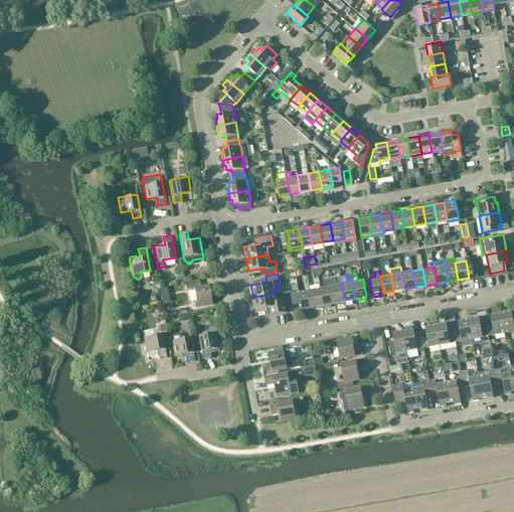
[(330,303),(334,302),(329,277),(324,278),(325,286),(320,287),(323,304),(324,305),(325,306),(330,305),(330,304),(330,303)]
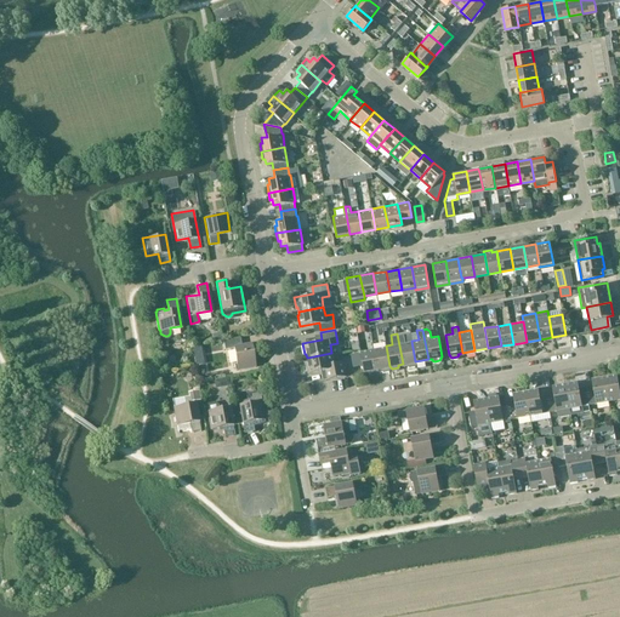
[(415,361),(411,341),(405,342),(403,333),(397,333),(403,364),(407,364),(407,365),(409,366),(414,365),(415,364),(415,361)]
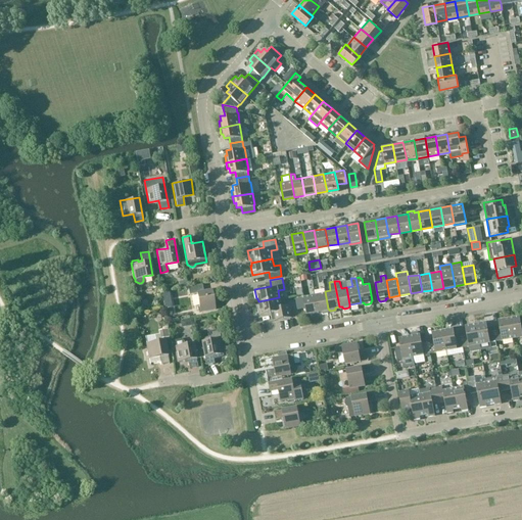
[(202,290),(201,283),(187,285),(188,292),(196,291),(198,303),(196,303),(197,311),(215,308),(210,288),(202,290)]
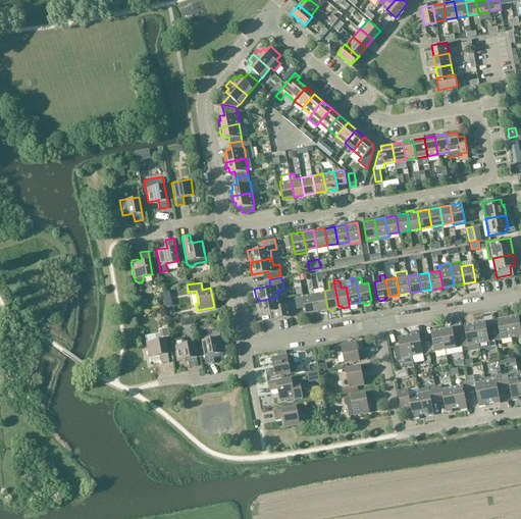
[(313,289),(313,293),(316,310),(320,310),(320,311),(321,312),(326,311),(327,309),(327,308),(324,291),(323,287),(313,289)]
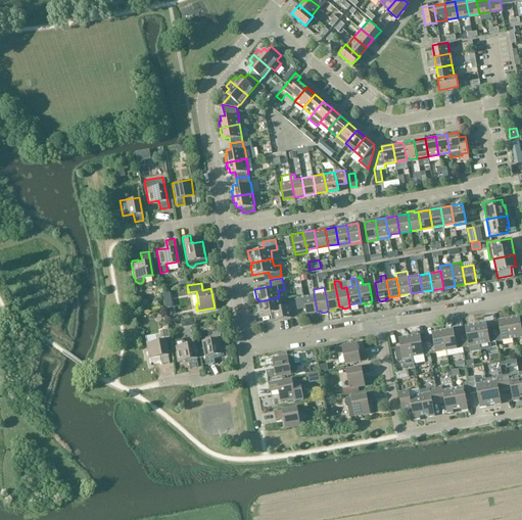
[(305,313),(317,311),(314,293),(302,295),(305,313)]
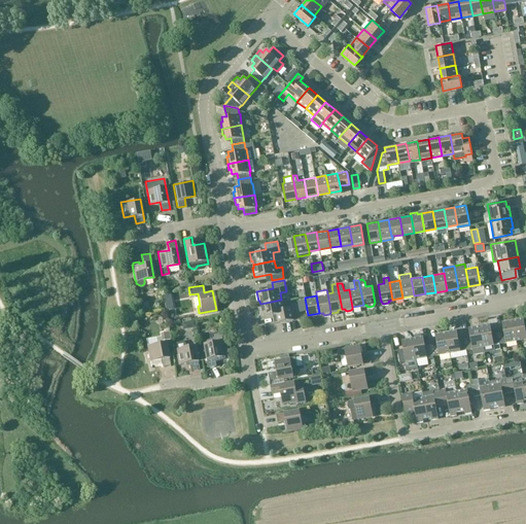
[(283,308),(281,300),(260,304),(260,307),(259,307),(260,316),(278,313),(279,320),(293,318),(292,317),(291,306),(283,308)]
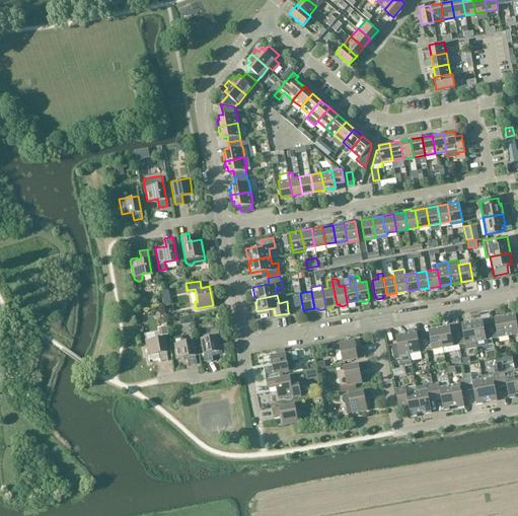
[(515,312),(504,314),(508,335),(517,332),(517,319),(516,320),(515,312)]
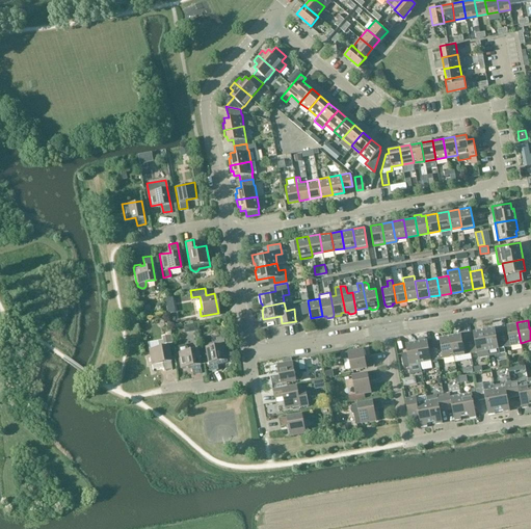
[(508,333),(502,334),(504,345),(521,343),(516,322),(506,324),(508,333)]
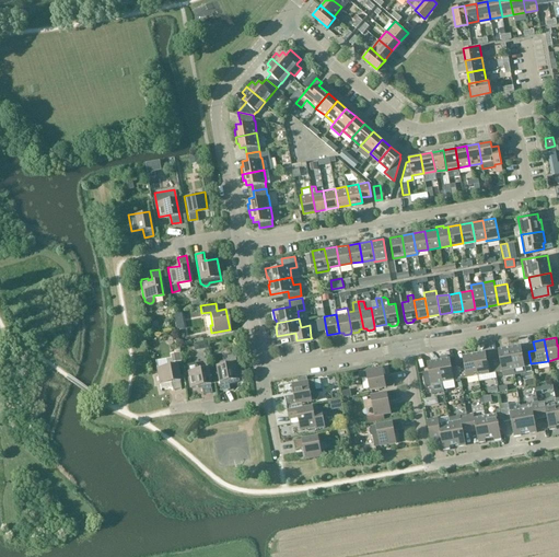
[(520,344),(509,346),(513,367),(531,363),(528,351),(522,352),(520,344)]
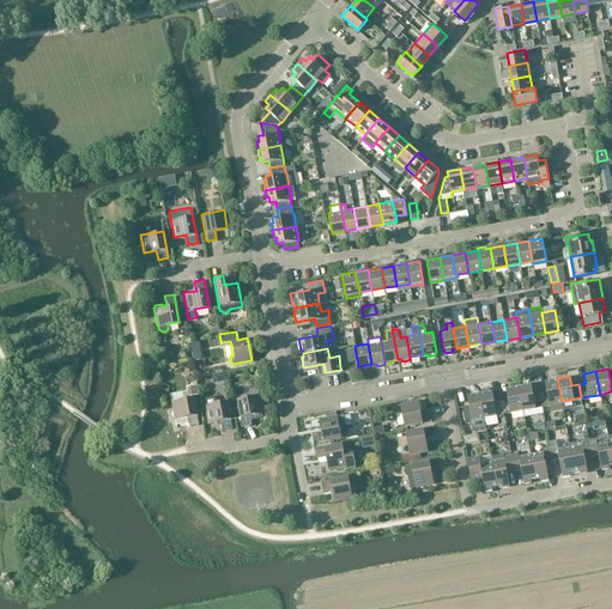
[(546,390),(539,391),(541,405),(562,401),(557,378),(545,381),(546,390)]
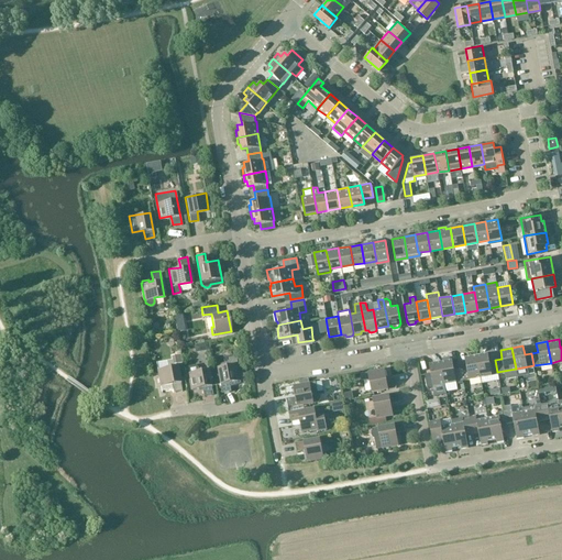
[(480,375),(497,372),(495,360),(488,361),(487,352),(475,354),(480,375)]
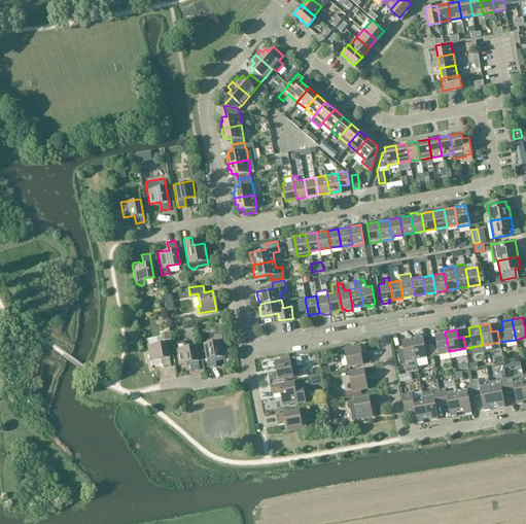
[(203,346),(199,347),(201,358),(205,358),(207,365),(215,364),(214,360),(224,356),(220,332),(213,333),(214,337),(209,337),(202,340),(203,346)]
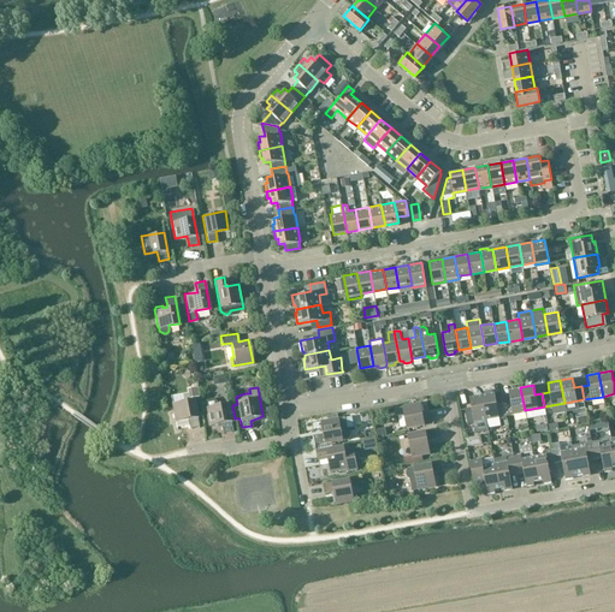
[(506,414),(525,410),(520,387),(508,388),(509,394),(502,396),(506,414)]
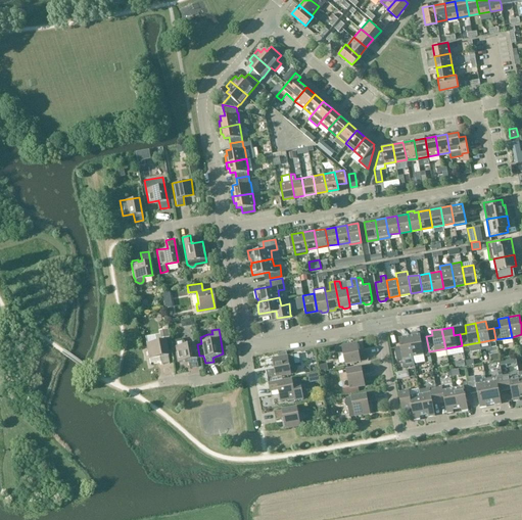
[(154,332),(144,334),(145,341),(148,357),(158,355),(160,363),(169,362),(164,338),(160,339),(155,340),(154,332)]
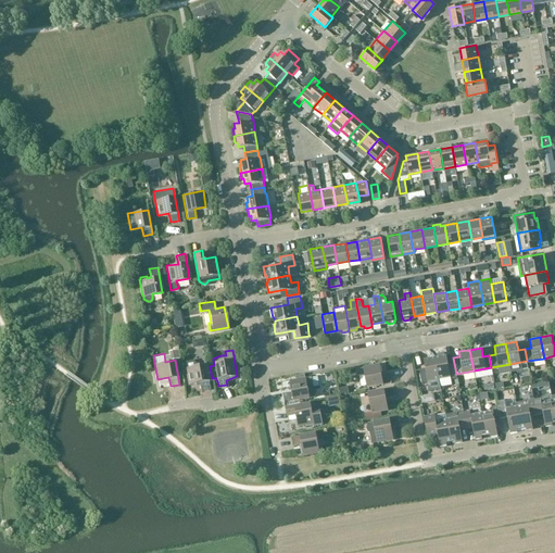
[(439,377),(456,374),(453,357),(446,359),(445,354),(434,356),(439,377)]
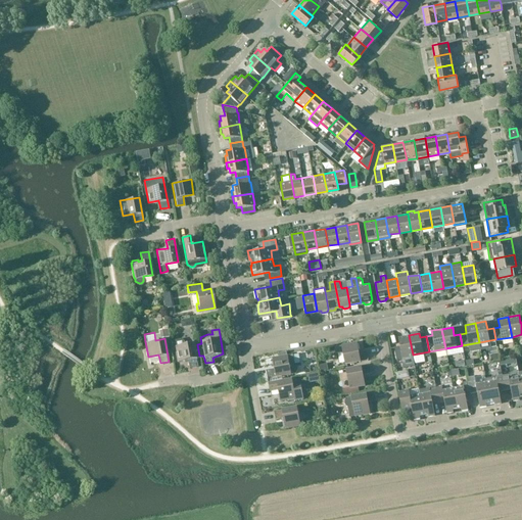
[(402,357),(413,355),(409,335),(398,336),(399,345),(393,346),(396,364),(404,363),(402,357)]
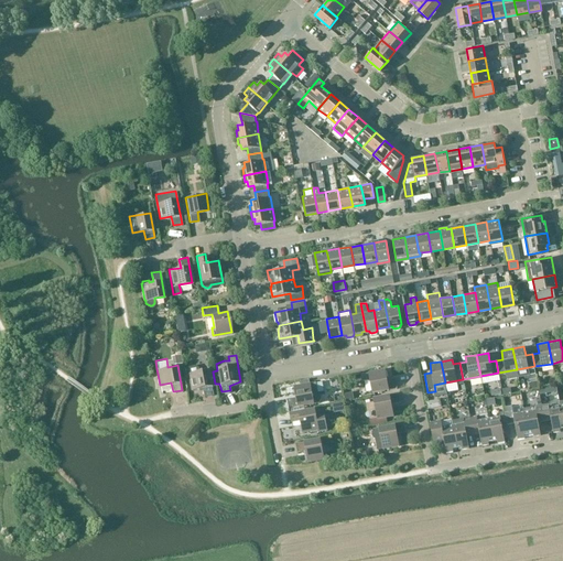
[(210,385),(215,384),(213,371),(208,371),(208,368),(198,370),(197,367),(195,364),(186,365),(191,388),(202,386),(204,395),(213,394),(210,385)]
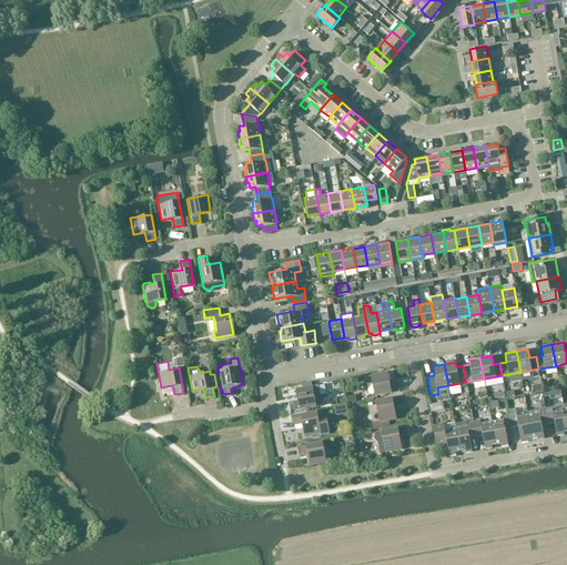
[(390,382),(388,380),(387,371),(363,375),(364,382),(372,381),(374,394),(400,390),(398,381),(390,382)]
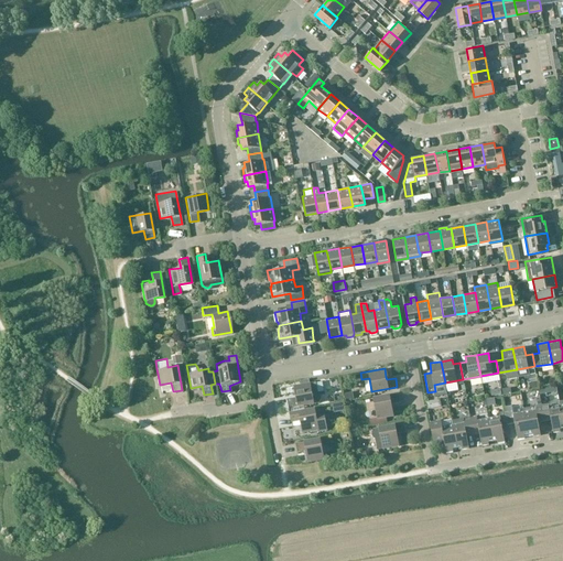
[(295,396),(287,398),(289,407),(313,401),(318,401),(318,400),(320,398),(320,396),(320,395),(318,392),(317,391),(316,390),(323,389),(322,379),(315,380),(310,381),(293,385),(295,394),(295,396)]
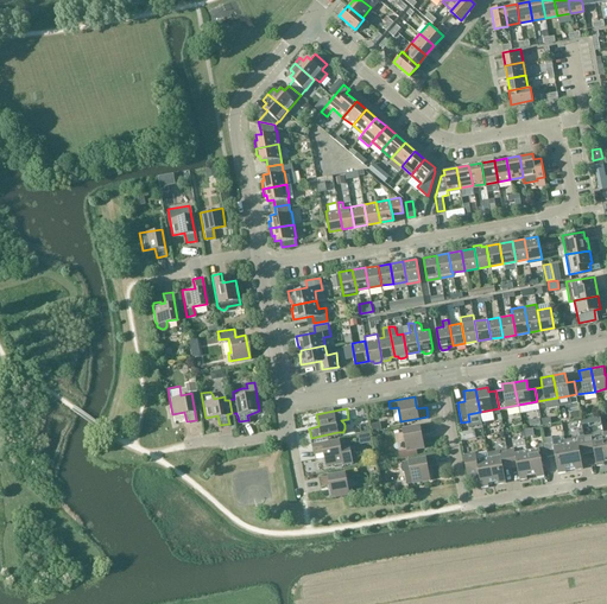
[(504,433),(510,430),(507,424),(501,426),(499,421),(489,425),(492,431),(501,427),(504,433)]
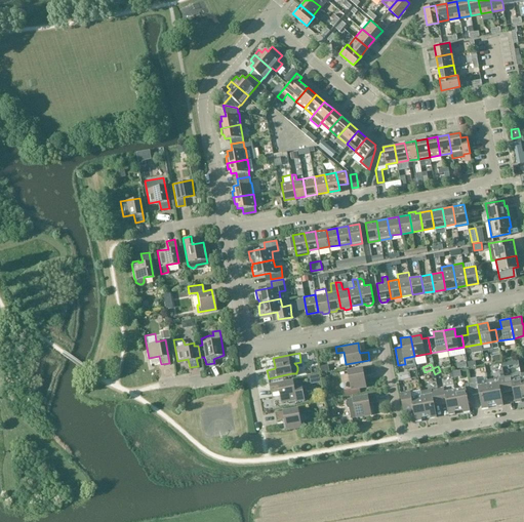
[(365,386),(364,377),(363,374),(371,373),(370,365),(347,369),(351,388),(365,386)]
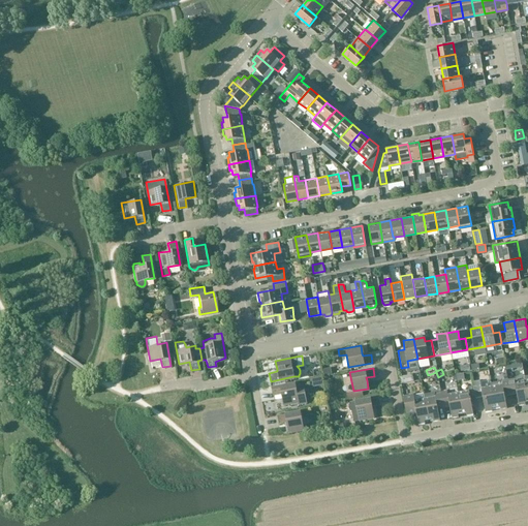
[(524,375),(507,377),(510,394),(516,393),(518,404),(525,403),(524,400),(527,399),(527,397),(525,378),(524,375)]
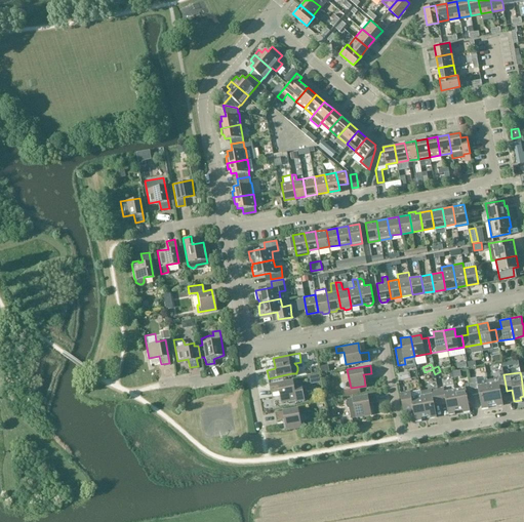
[(487,377),(487,383),(491,403),(495,402),(496,404),(502,403),(500,392),(507,391),(504,374),(487,377)]
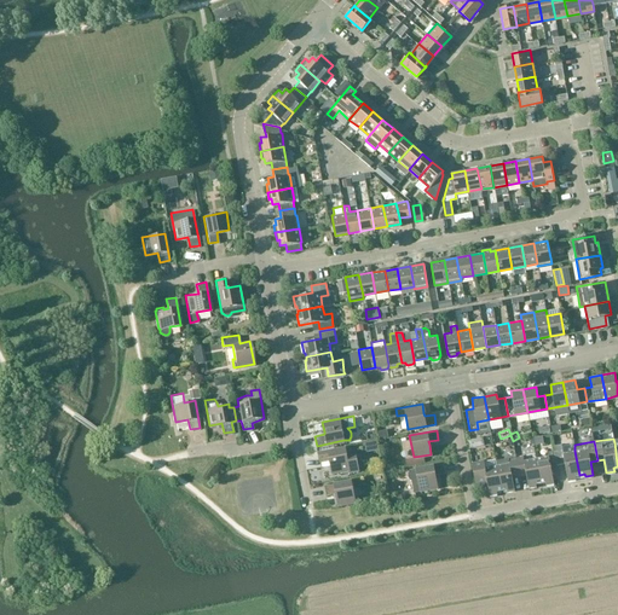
[(350,446),(318,452),(319,462),(329,459),(331,473),(347,469),(348,473),(359,470),(356,453),(352,454),(350,446)]
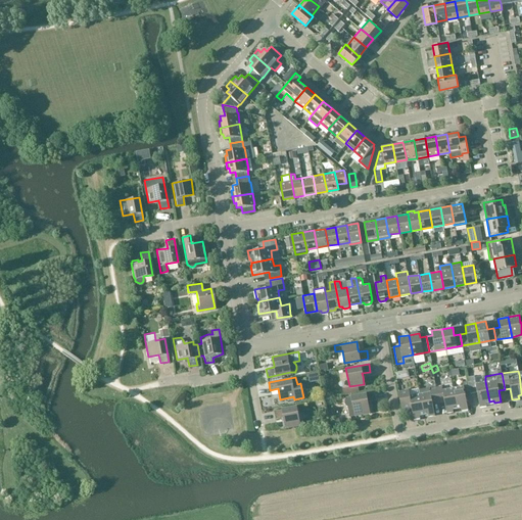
[(485,402),(489,402),(485,381),(475,383),(475,378),(468,380),(471,391),(476,390),(479,406),(485,405),(485,402)]
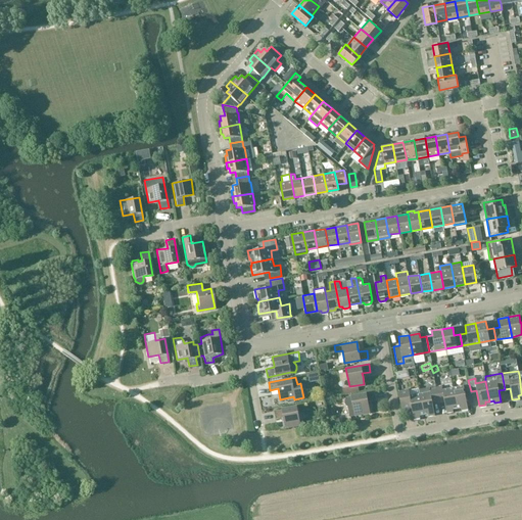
[(465,392),(471,391),(468,380),(462,381),(463,385),(453,387),(457,407),(461,407),(461,409),(467,408),(465,392)]
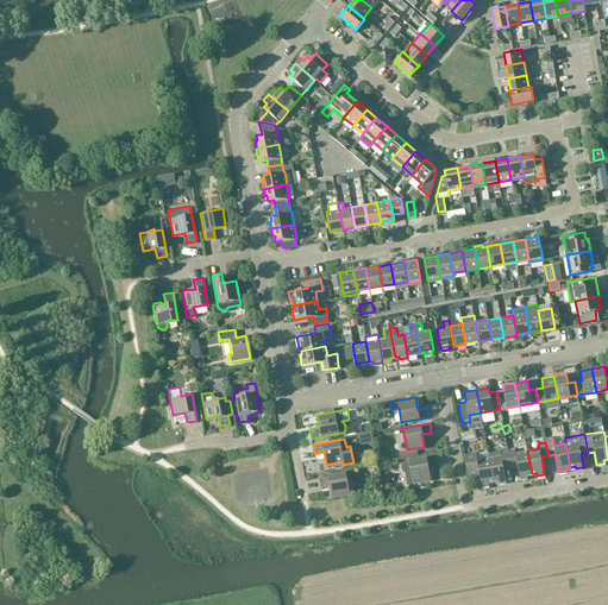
[(514,447),(507,448),(511,467),(518,466),(520,479),(527,478),(526,474),(532,473),(527,451),(515,452),(514,447)]
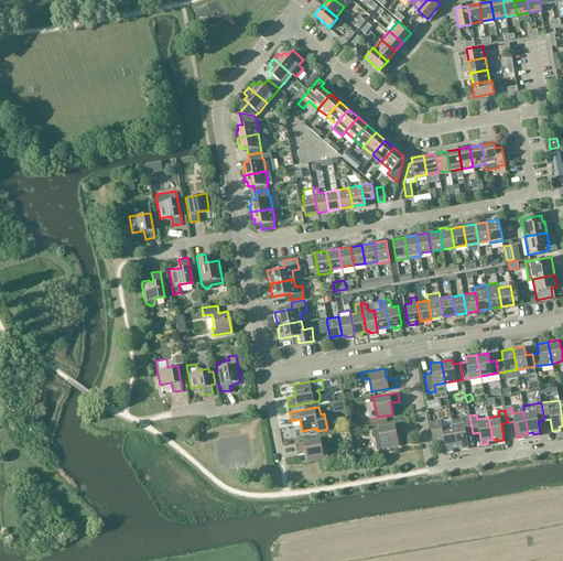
[(466,434),(473,433),(469,416),(456,419),(457,423),(452,424),(456,445),(461,445),(462,448),(468,446),(466,434)]
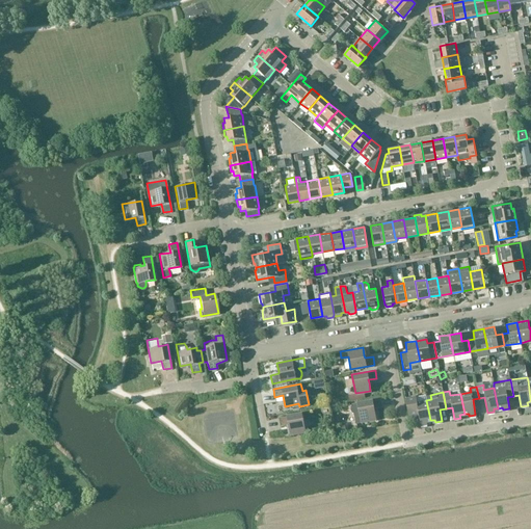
[(426,421),(430,420),(426,400),(416,401),(415,395),(404,396),(408,418),(410,418),(412,419),(414,419),(417,418),(419,418),(420,425),(426,423),(426,421)]
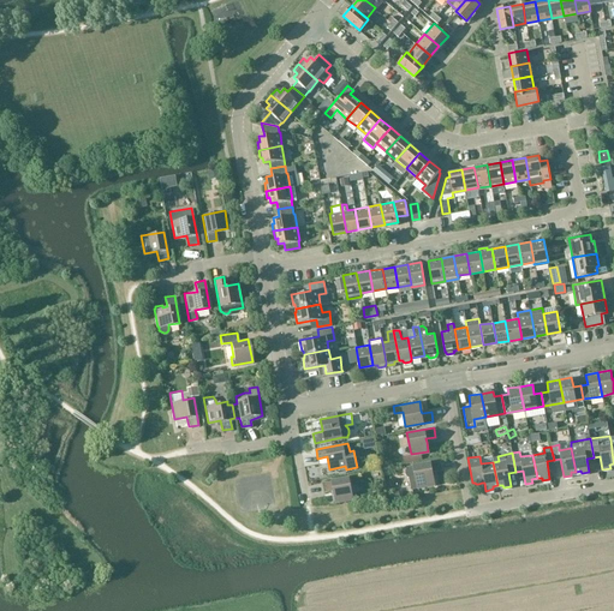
[(406,468),(406,471),(406,474),(407,477),(409,479),(411,487),(434,484),(431,471),(441,469),(440,460),(412,465),(412,466),(406,467),(406,468)]
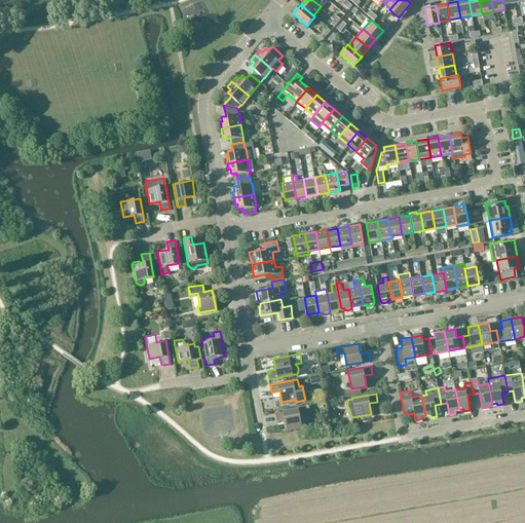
[(298,407),(274,412),(276,420),(285,418),(287,430),(301,426),(298,407)]
